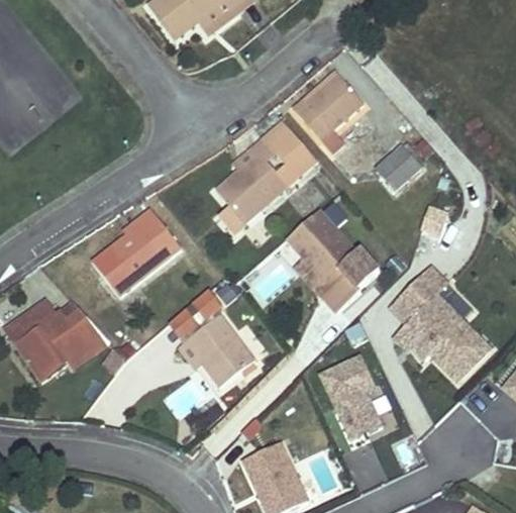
[(149,0),(148,1),(176,38),(199,21),(198,18),(223,0),(149,0)]
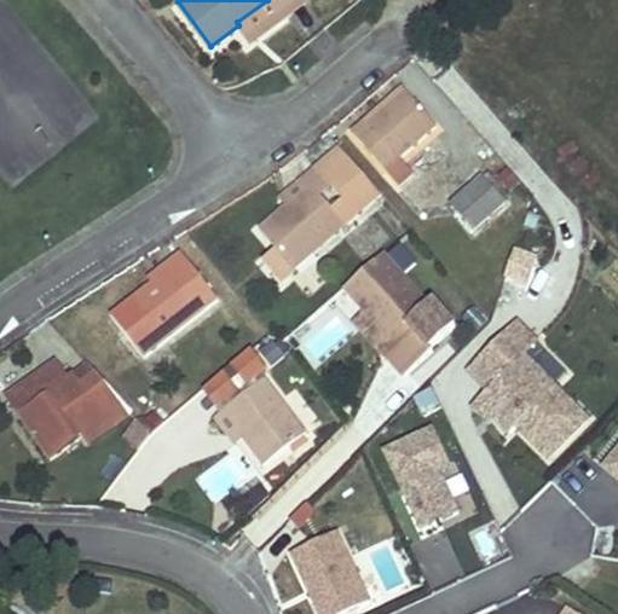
[(249,39),(300,0),(267,0),(237,22),(238,25),(243,30),(249,39)]
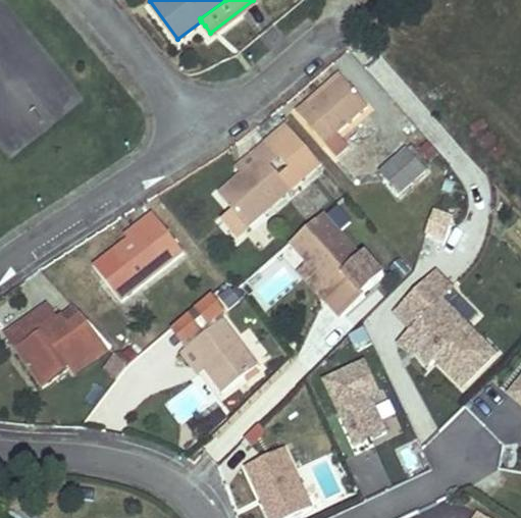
[(367,104),(340,73),(307,103),(322,121),(313,131),(324,142),(367,104)]
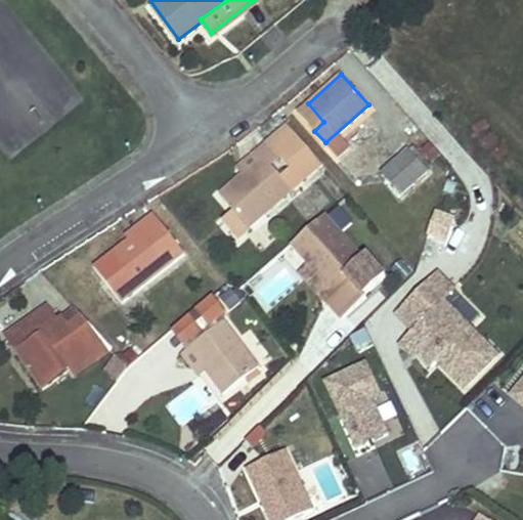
[(308,103),(305,100),(295,109),(314,131),(323,122),(308,103)]
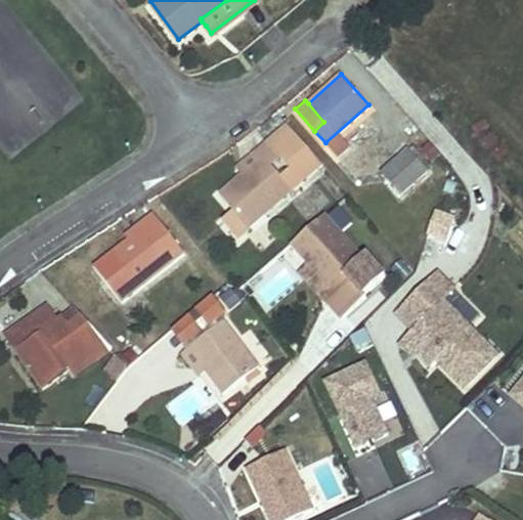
[(321,162),(284,120),(262,138),(287,166),(278,173),(262,155),(242,172),(241,170),(217,191),(232,209),(220,219),(236,237),(321,162)]
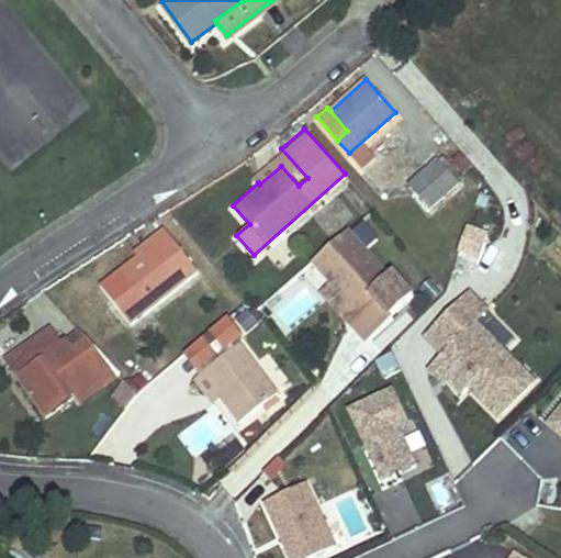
[(307,178),(281,148),(251,176),(258,182),(259,185),(281,166),(299,186),(307,178)]
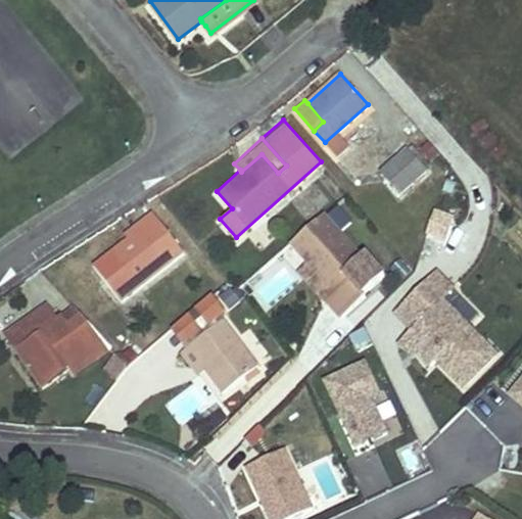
[(426,169),(407,146),(377,171),(397,193),(426,169)]
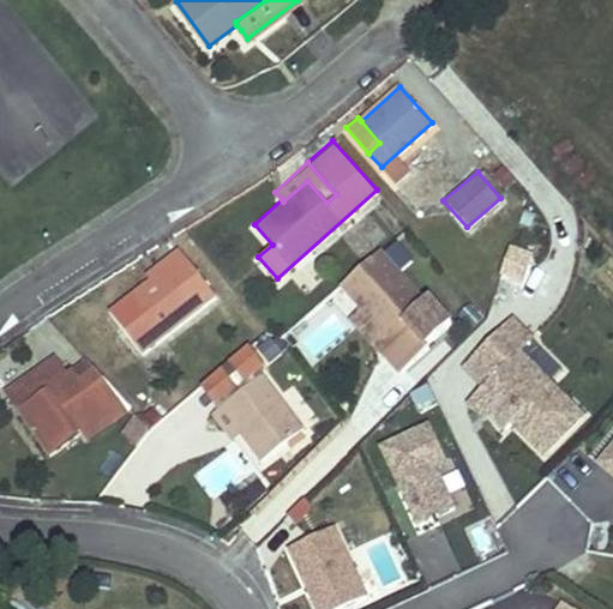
[(434,312),(378,247),(338,283),(359,308),(361,306),(385,332),(394,325),(406,337),(434,312)]
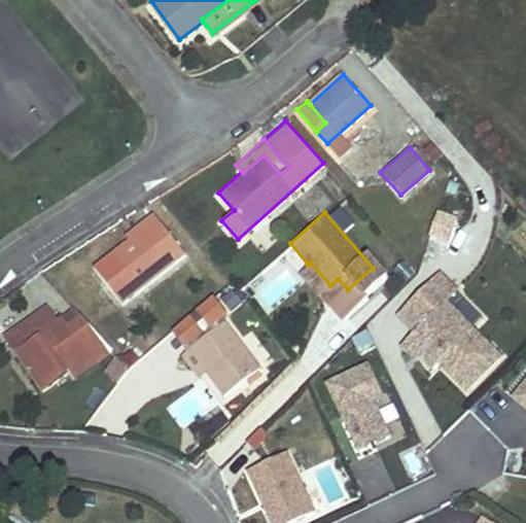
[(125,235),(128,238),(116,246),(93,264),(120,302),(167,266),(183,252),(153,213),(125,235)]
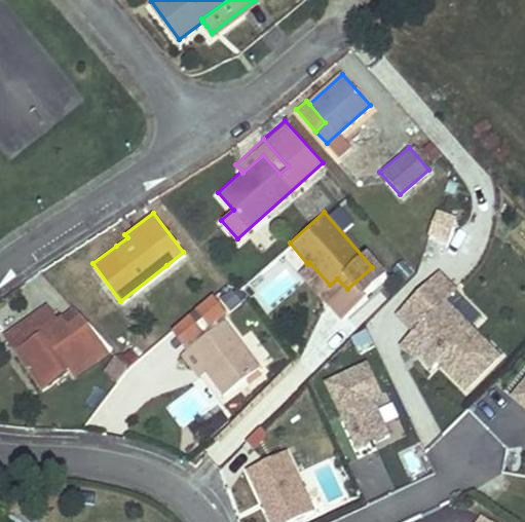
[(347,289),(337,278),(330,285),(309,262),(307,264),(303,268),(332,302),(347,289)]
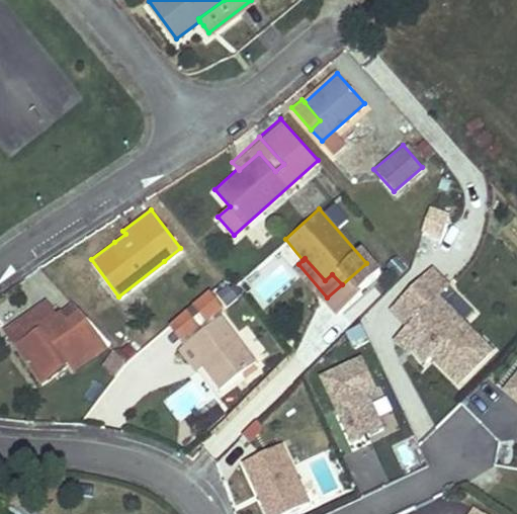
[(268,301),(293,274),(280,261),(255,287),(268,301)]
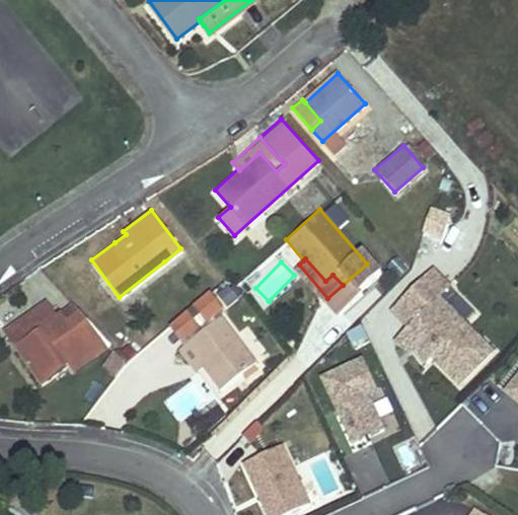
[(421,366),(430,356),(459,384),(496,348),(441,293),(452,283),(433,265),(388,309),(404,325),(392,338),(421,366)]
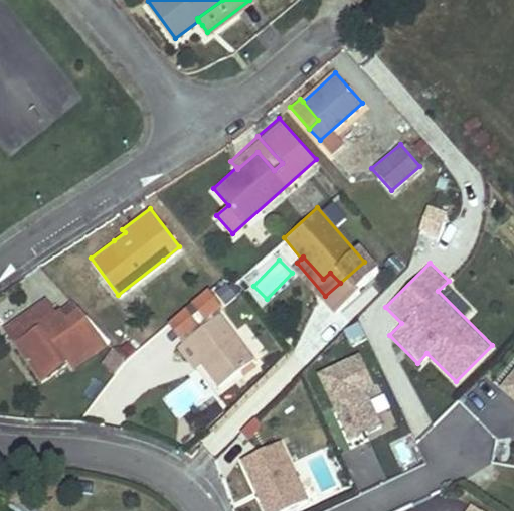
[(14,344),(57,312),(46,297),(3,329),(14,344)]
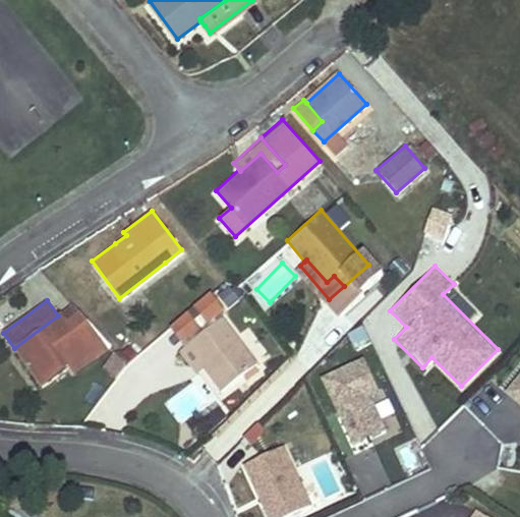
[(77,364),(107,343),(73,304),(58,316),(14,348),(42,385),(66,366),(74,359),(77,364)]
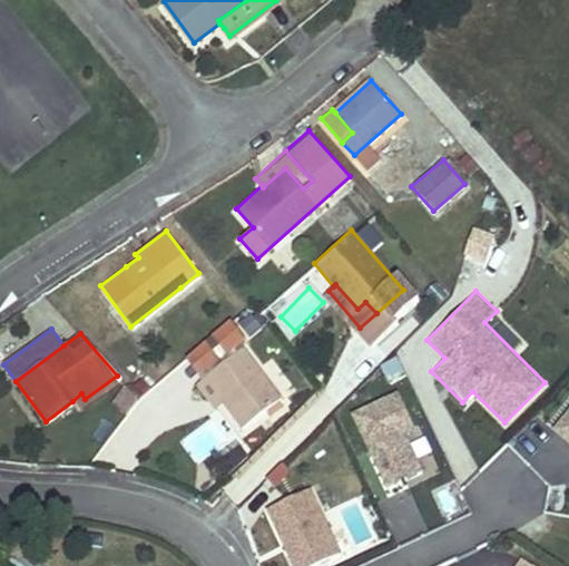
[(281,397),(243,348),(214,369),(207,374),(224,397),(222,398),(243,426),(281,397)]
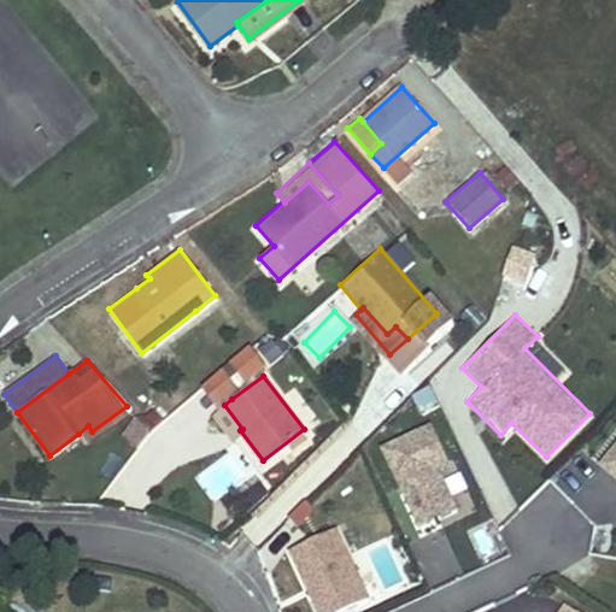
[(232,399),(224,388),(206,402),(233,437),(240,430),(242,429),(224,405),(232,399)]
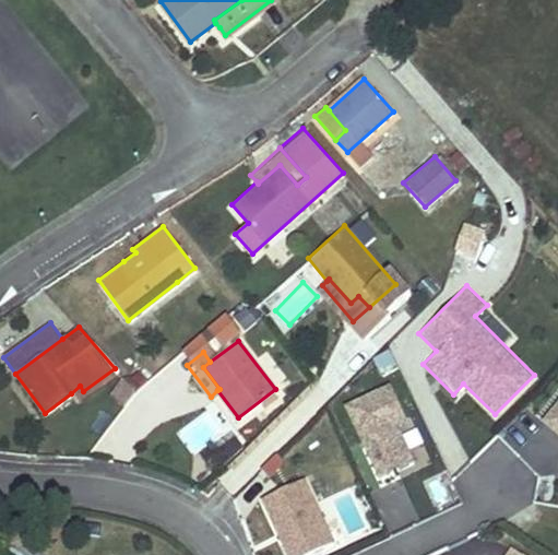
[(375,481),(416,467),(401,422),(406,420),(394,384),(345,400),(375,481)]
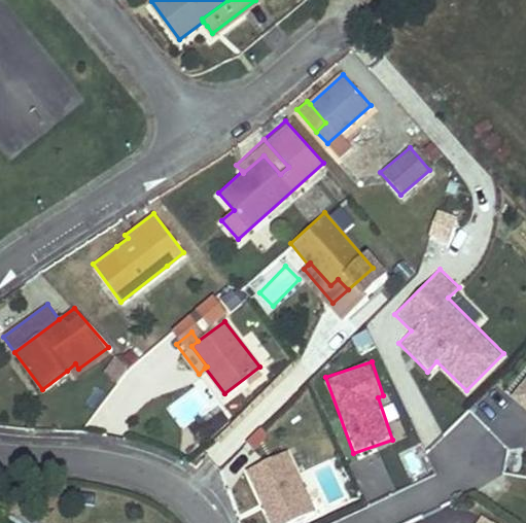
[(78,369),(75,363),(67,371),(70,375),(78,369)]
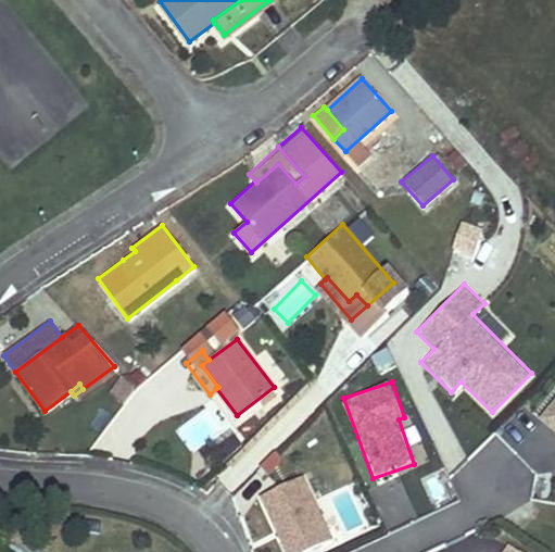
[(554,394),(538,417),(554,429),(554,394)]
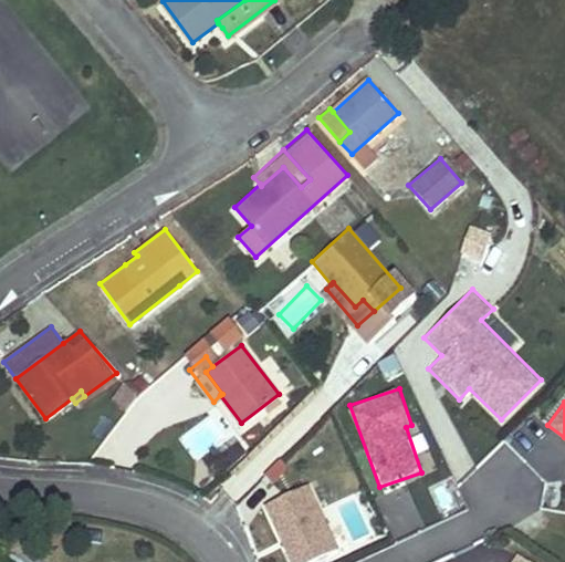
[(314,482),(264,499),(285,561),(304,561),(337,551),(314,482)]
